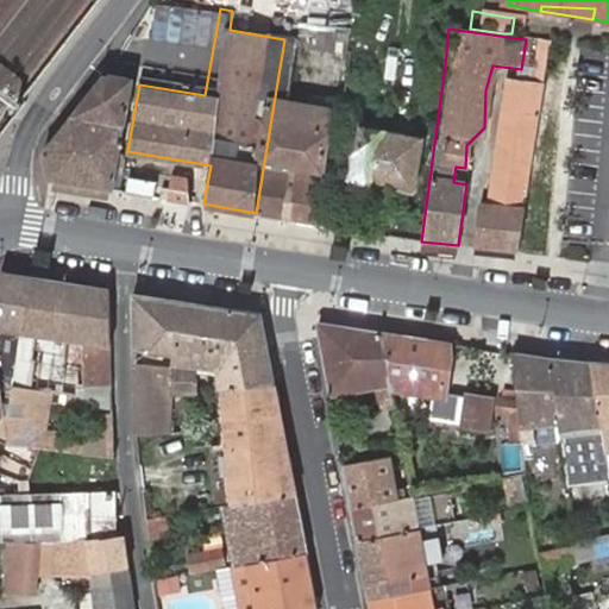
[(300,42),(284,39),(275,96),(293,100),(300,42)]
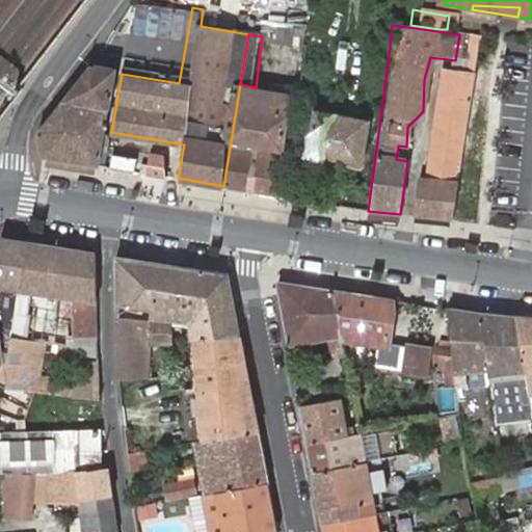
[(411,216),(451,220),(474,37),(467,36),(460,74),(440,72),(424,180),(416,179),(411,216)]
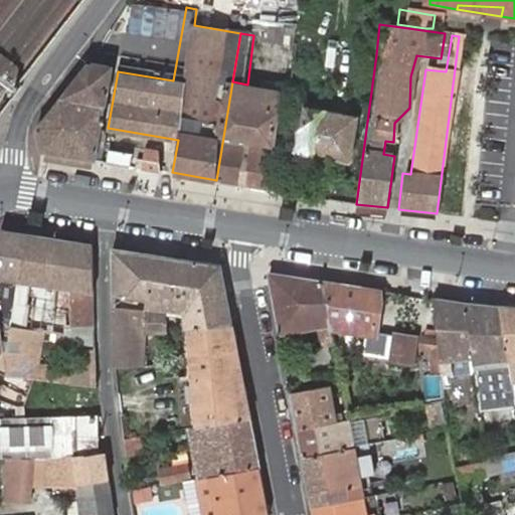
[(42,152),(100,161),(106,131),(101,128),(111,66),(88,61),(34,130),(42,152)]
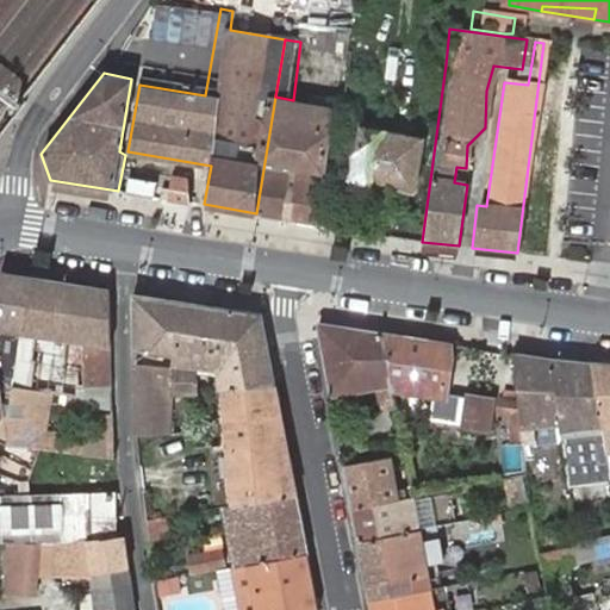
[(287,219),(316,224),(324,173),(319,173),(331,98),(300,93),(299,100),(293,100),(275,97),(256,213),(280,218),(288,167),(293,167),(287,219)]
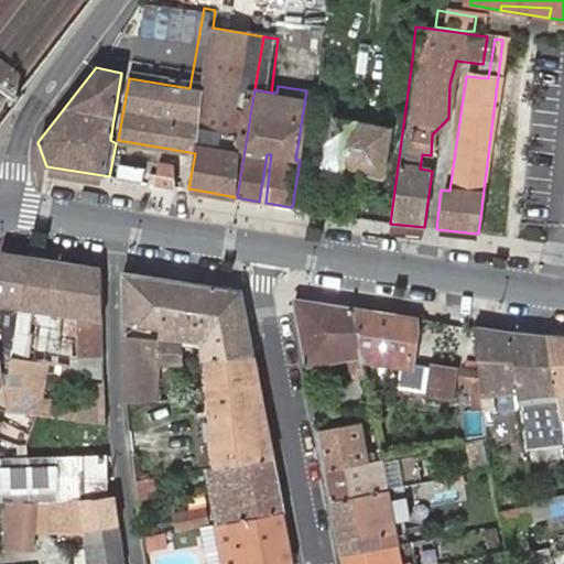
[(328,119),(313,117),(306,165),(321,167),(378,175),(386,127),(328,119)]
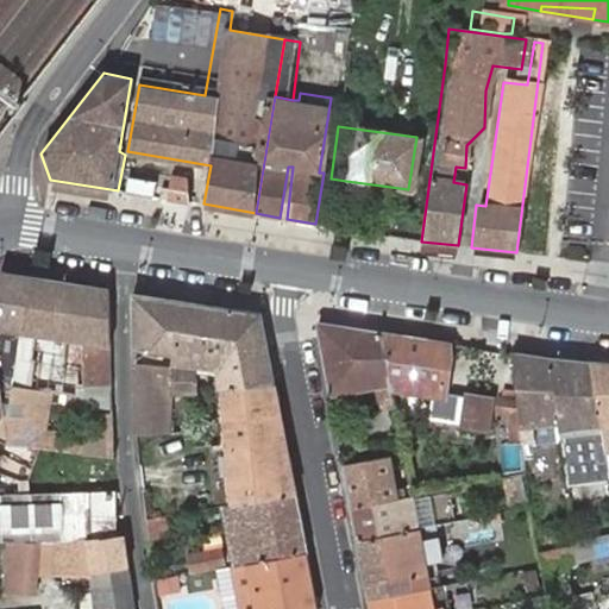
[(170,176),(167,199),(188,202),(187,179),(170,176)]
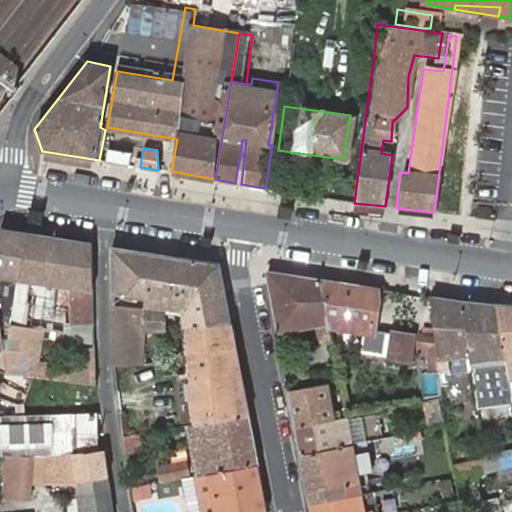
[(34,232),(3,227),(0,243),(0,305),(1,312),(15,316),(12,335),(24,338),(22,346),(6,345),(7,356),(9,369),(98,384),(96,348),(74,346),(71,361),(38,357),(43,326),(69,330),(69,321),(94,320),(93,289),(94,242),(34,232)]
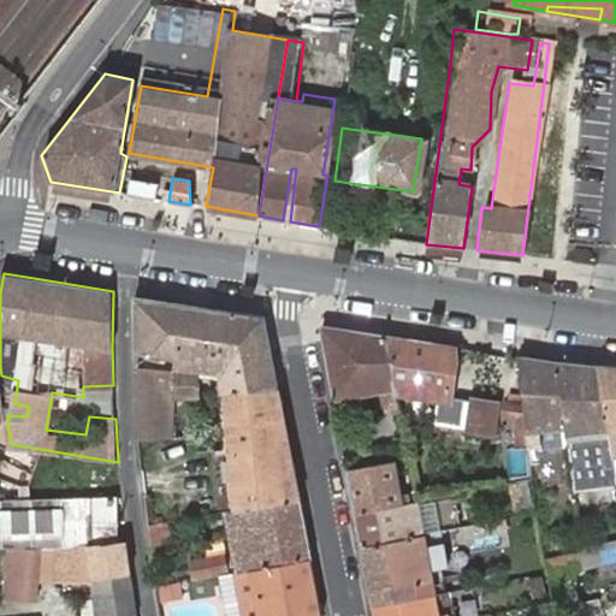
[(138,366),(140,452),(171,452),(177,391),(201,395),(203,369),(214,372),(218,391),(277,388),(265,318),(136,296),(136,350),(185,357),(184,367),(172,365),(171,371),(138,366)]
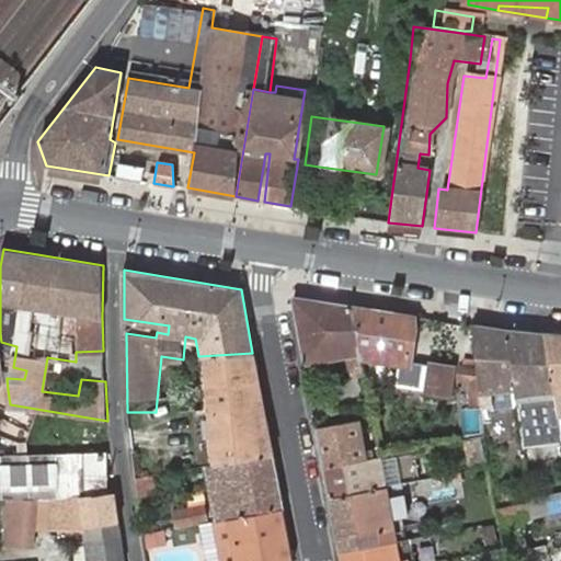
[(292,296),(305,363),(345,356),(348,367),(354,366),(356,374),(363,374),(359,356),(350,305),(292,296)]
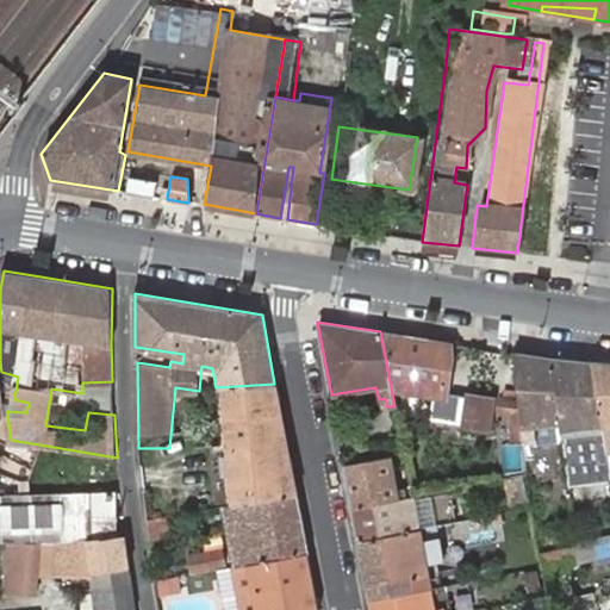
[(443,396),(452,342),(380,331),(391,387),(431,394),(429,408),(446,409),(447,397),(443,396)]
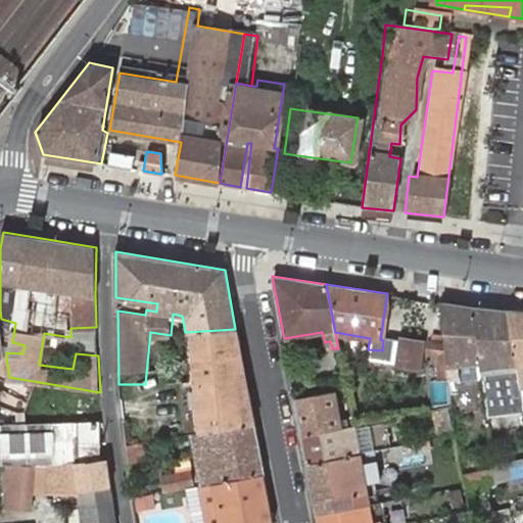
[(445,361),(457,362),(458,375),(479,373),(478,362),(473,307),(440,302),(444,348),(445,354),(445,361)]
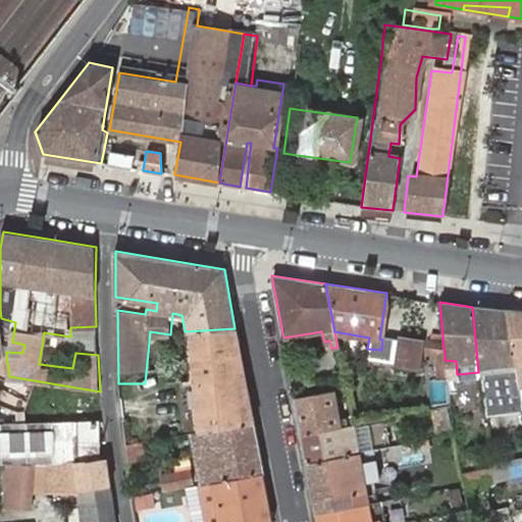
[(506,311),(472,307),(477,361),(478,372),(483,416),(521,413),(517,386),(506,311)]
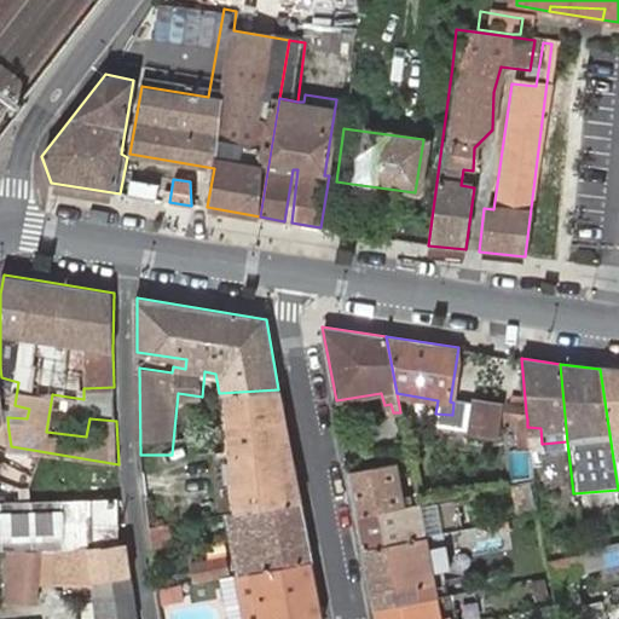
[(618,371),(600,369),(617,475),(618,475),(618,371)]
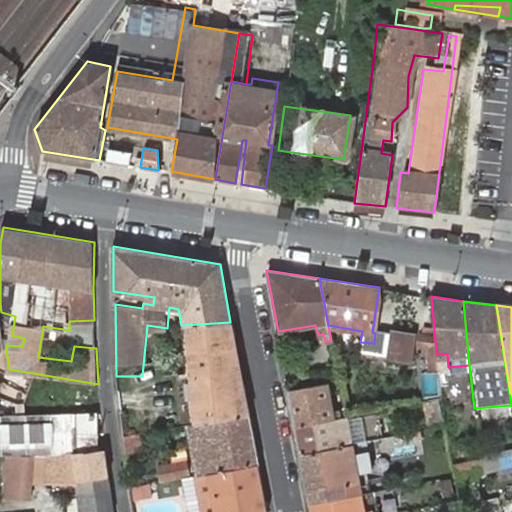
[(248,414),(230,322),(181,325),(185,344),(175,346),(177,365),(177,371),(190,370),(193,380),(179,384),(180,399),(186,406),(198,402),(203,422),(248,414)]
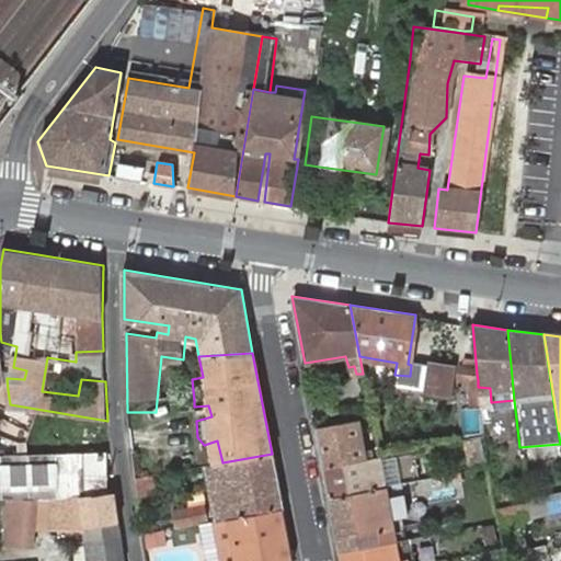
[(453,369),(430,366),(426,389),(449,392),(453,369)]
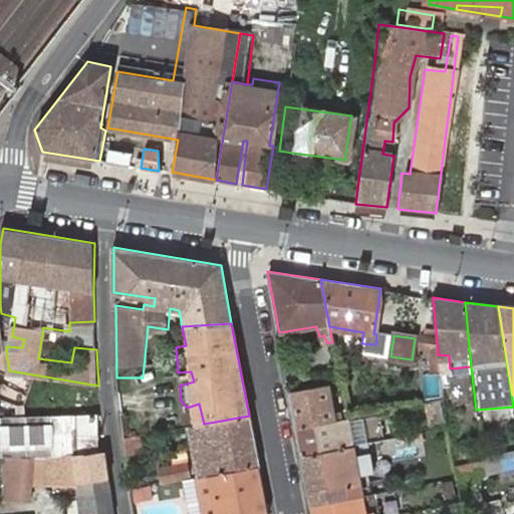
[(438,348),(437,342),(420,339),(419,345),(438,348)]
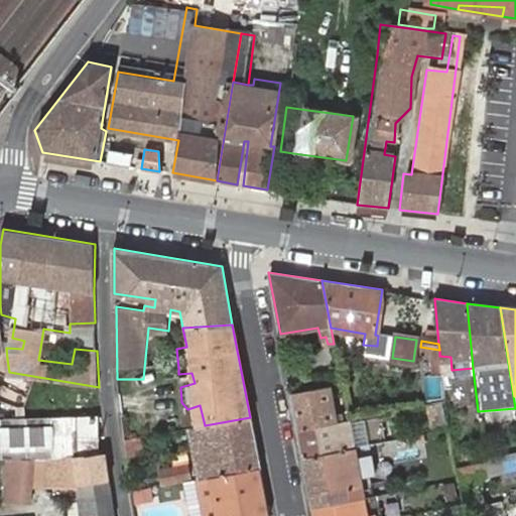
[(439,356),(441,371),(452,370),(450,357),(439,356)]
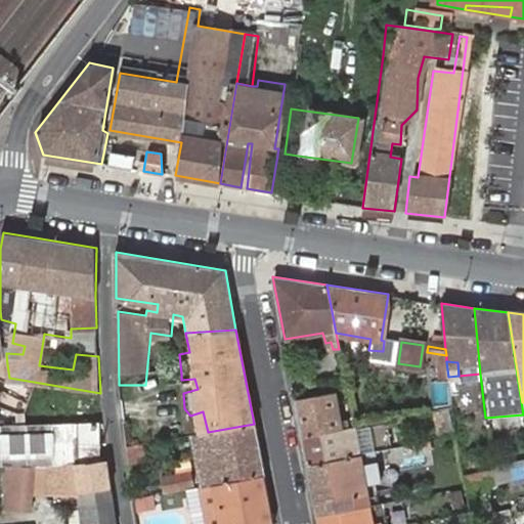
[(333,393),(297,400),(303,437),(350,428),(348,420),(339,422),(333,393)]
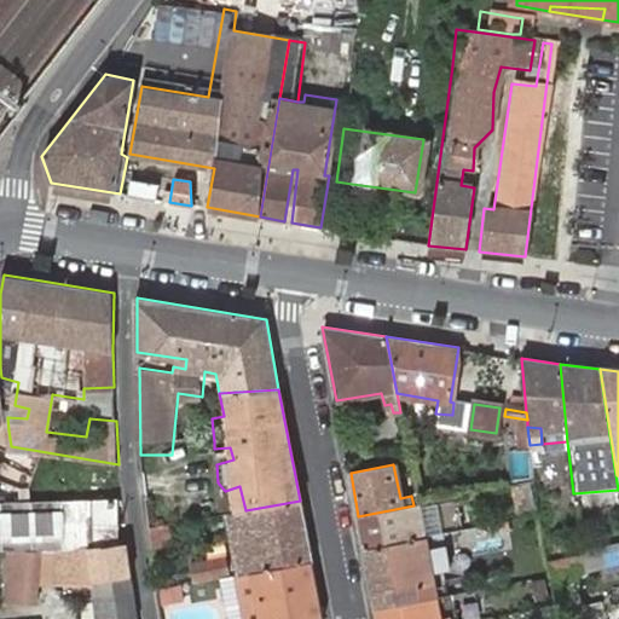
[(455,497),(418,504),(424,533),(461,525),(455,497)]
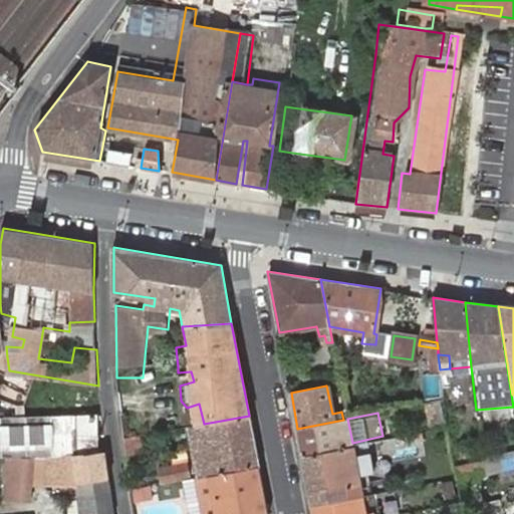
[(0,416),(0,455),(7,455),(99,452),(100,415),(17,417),(0,416)]
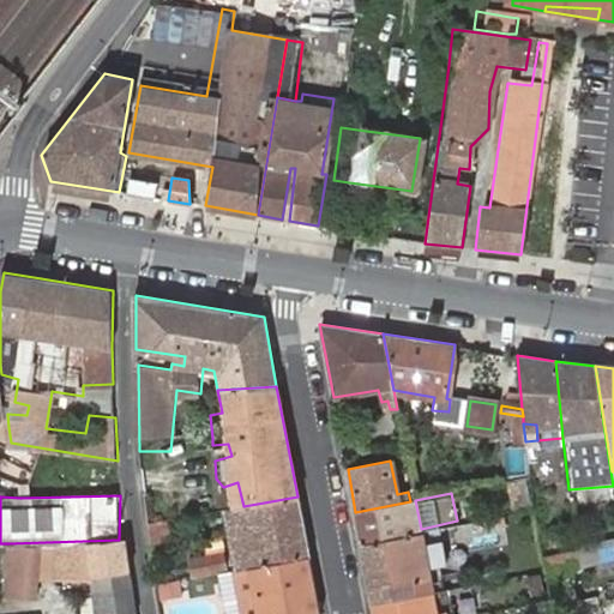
[(309,557),(298,497),(244,506),(235,509),(239,569),(309,557)]
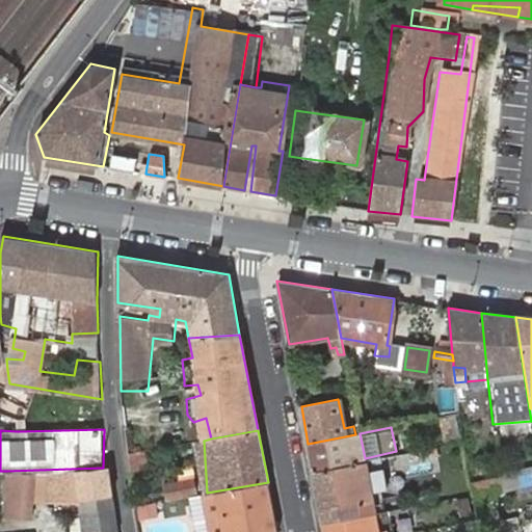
[(355,434),(308,444),(314,471),(365,460),(365,458),(360,433),(355,434)]
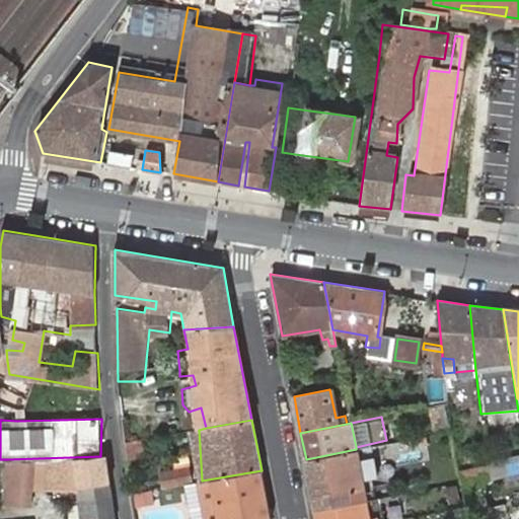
[(141,440),(125,443),(129,462),(144,460),(141,440)]
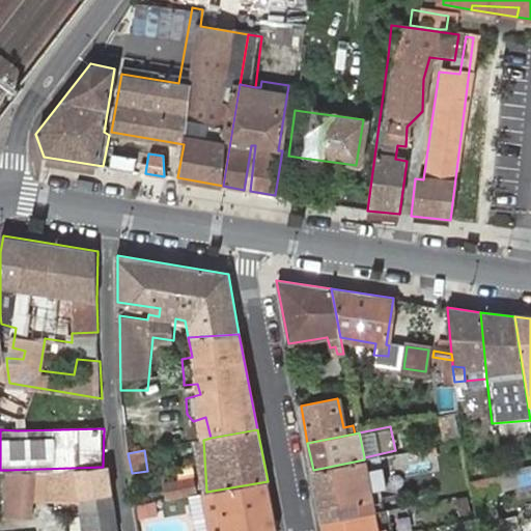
[(364,459),(313,470),(324,522),(374,511),(364,459)]
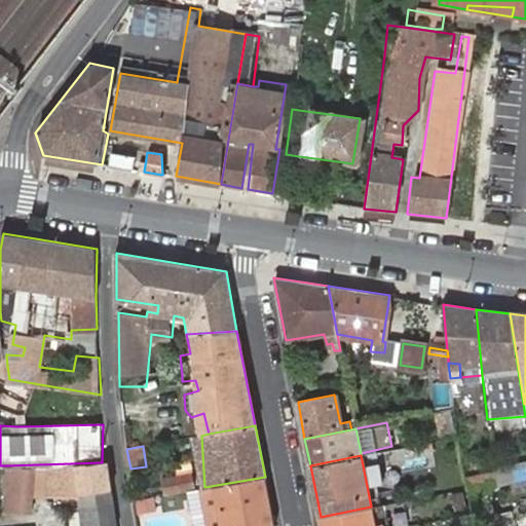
[(102,462),(7,465),(5,492),(34,491),(58,491),(58,483),(80,483),(80,493),(113,492),(109,462),(102,462)]
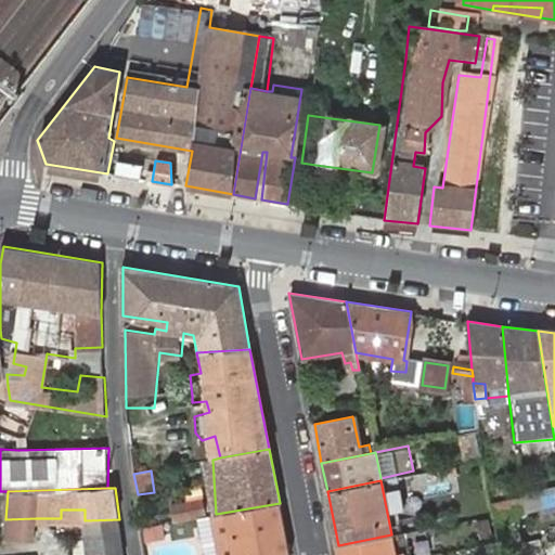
[(554,508),(554,492),(539,497),(542,513),(554,508)]
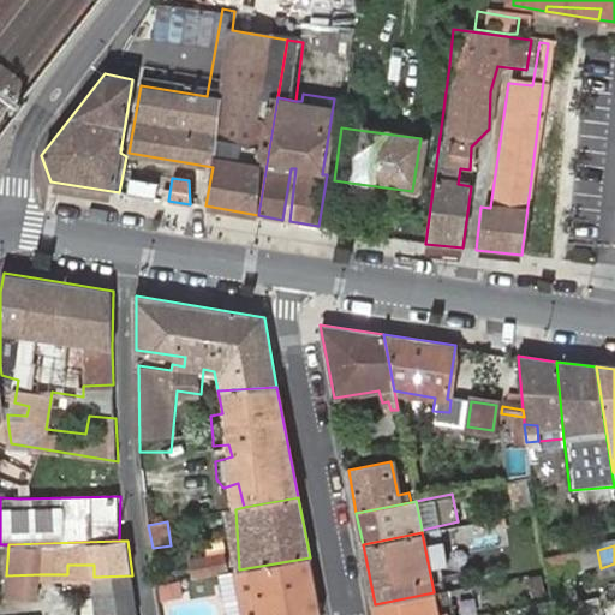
[(190,560),(193,579),(227,572),(224,554),(190,560)]
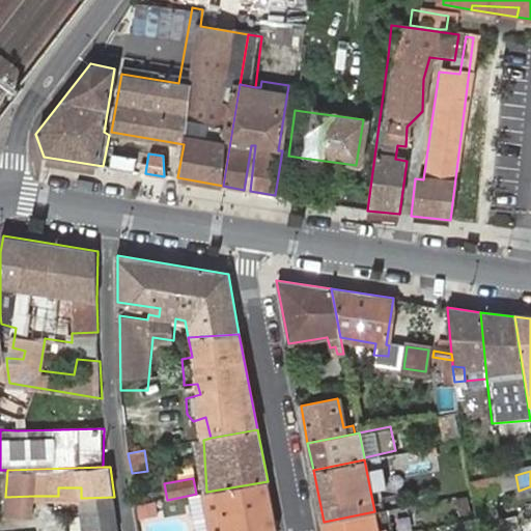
[(496,479),(475,481),(477,492),(478,495),(499,493),(498,478),(496,479)]
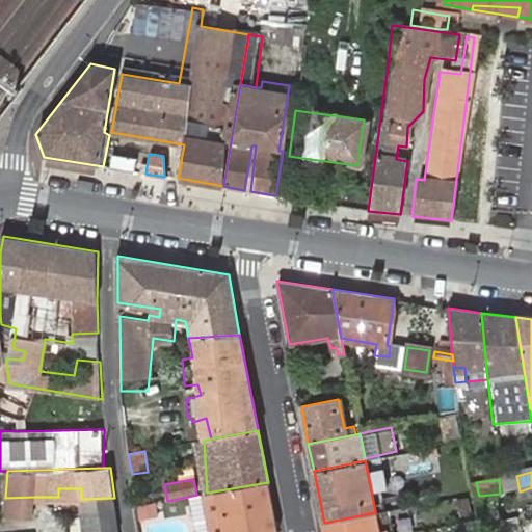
[(268,482),(207,493),(214,531),(277,531),(268,482)]
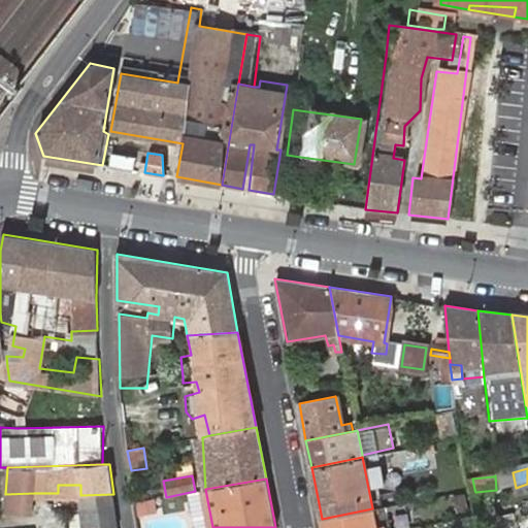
[(34,493),(5,494),(4,512),(32,512),(34,493)]
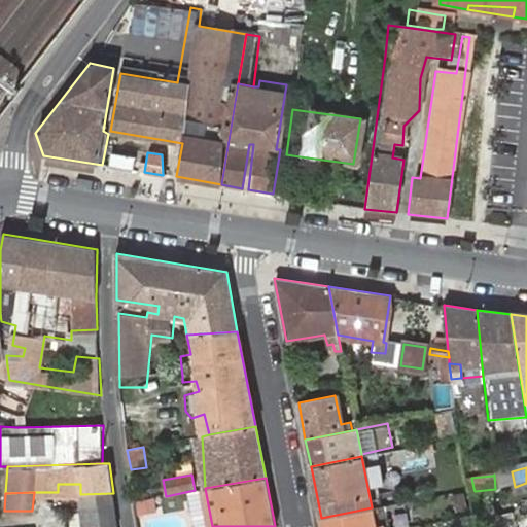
[(117,526),(113,493),(80,494),(84,526),(117,526)]
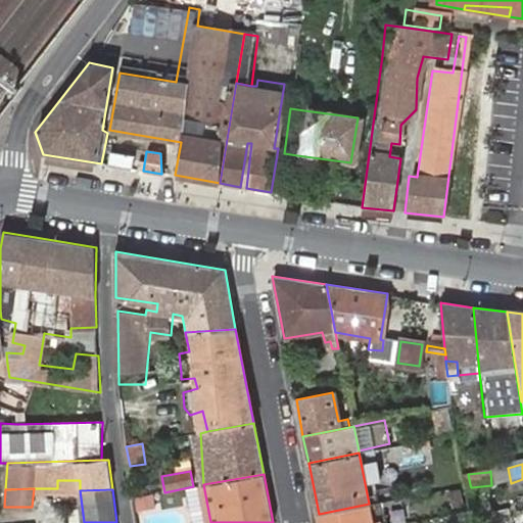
[(154,494),(135,498),(137,509),(154,505),(154,494)]
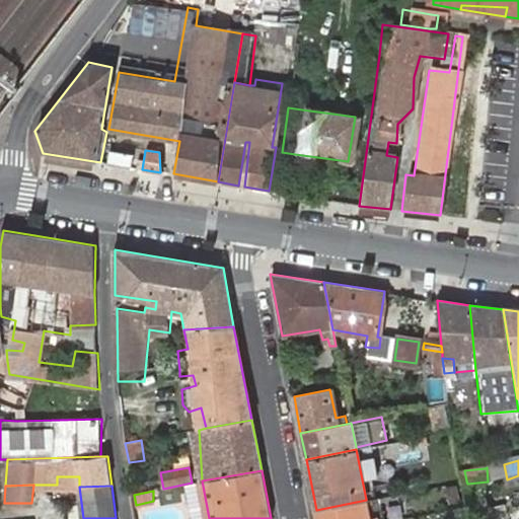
[(385,518),(381,498),(366,500),(316,510),(317,518),(385,518)]
